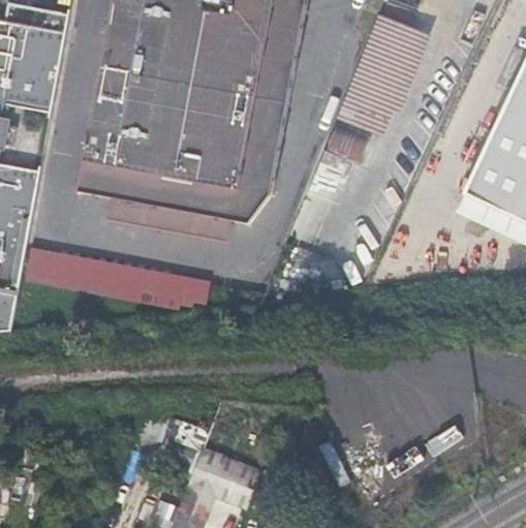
[(111,0),(74,189),(202,213),(244,220),(252,222),(275,192),(289,96),(304,0),(111,0)]
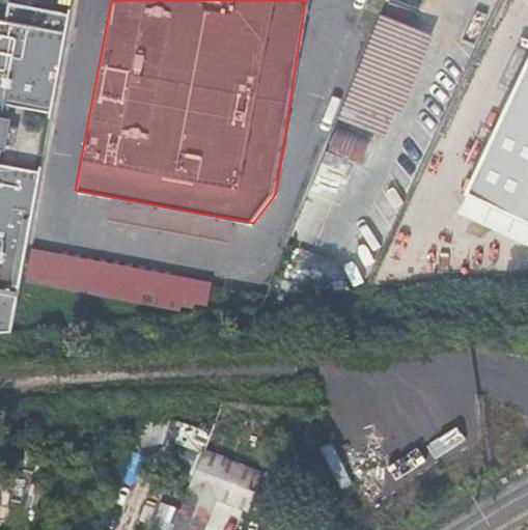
[(66,14),(6,2),(3,21),(0,20),(0,331),(6,331),(36,170),(0,164),(0,142),(10,144),(14,126),(3,123),(6,106),(48,113),(66,14)]
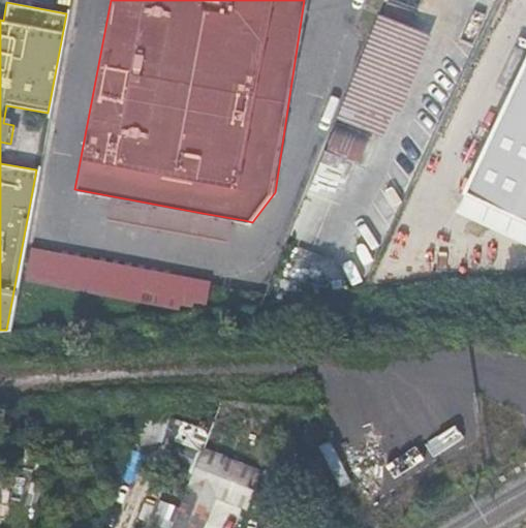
[(378,9),(337,116),(393,137),(435,32),(378,9)]
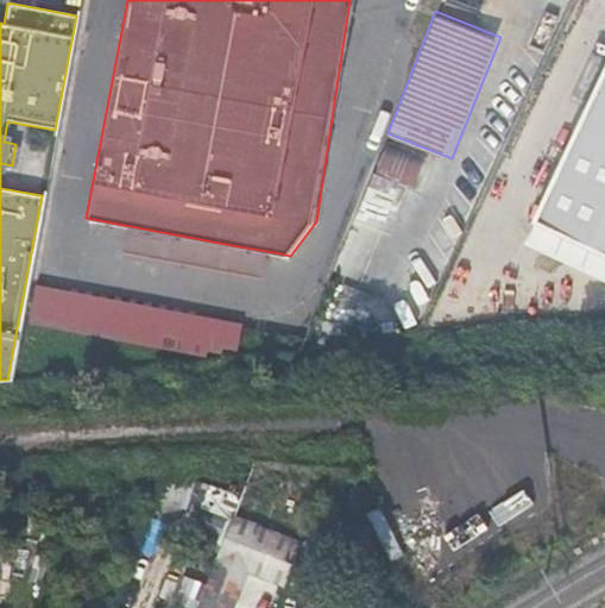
[(591,250),(604,256),(604,64),(531,221),(591,250)]
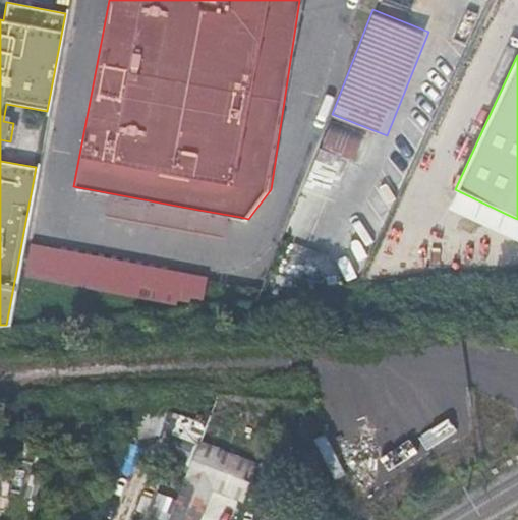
[(337,118),(324,146),(355,158),(367,129),(337,118)]
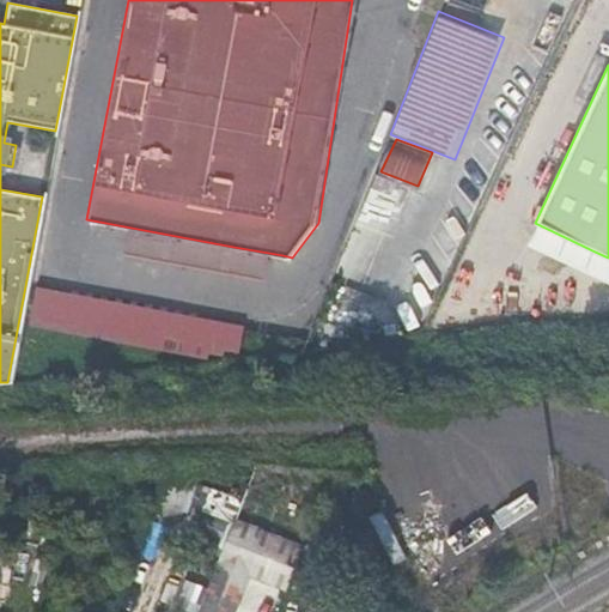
[(535,223),(527,241),(608,279),(608,258),(595,252),(535,223)]
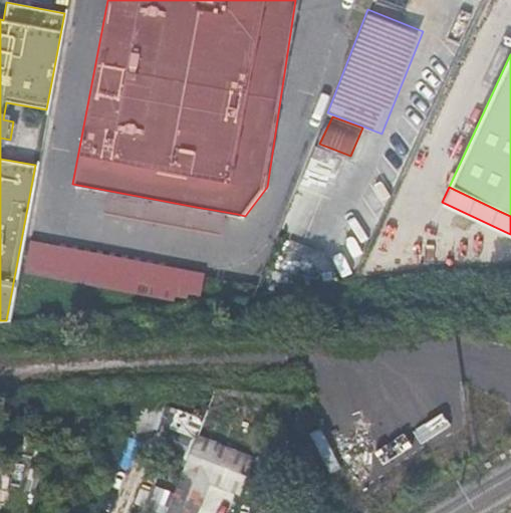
[(162,266),(39,244),(34,271),(157,293),(162,266)]
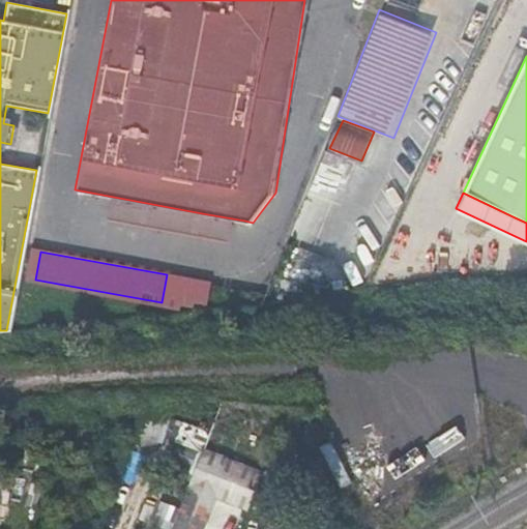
[(173,439),(194,447),(200,431),(180,422),(173,439)]
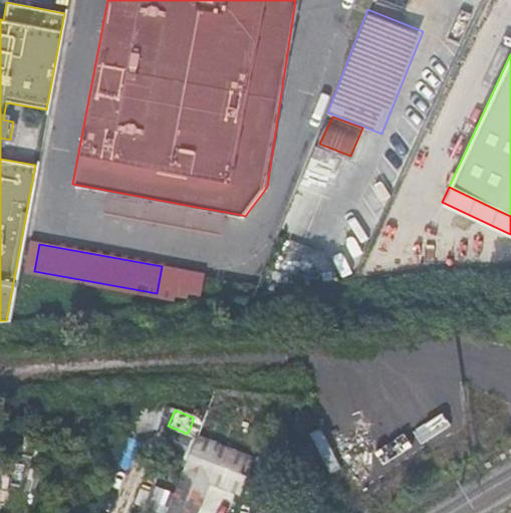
[(237,493),(251,456),(193,434),(162,512),(193,512),(206,481),(237,493)]
